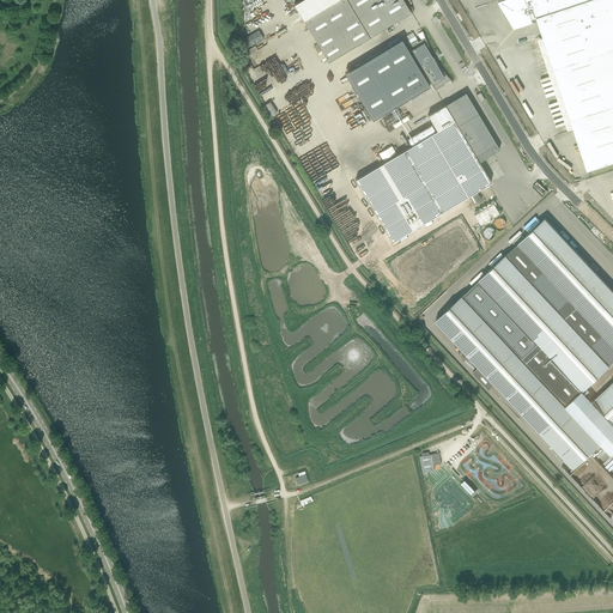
[(301,0),(293,5),(328,62),(411,13),(402,0),(301,0)]
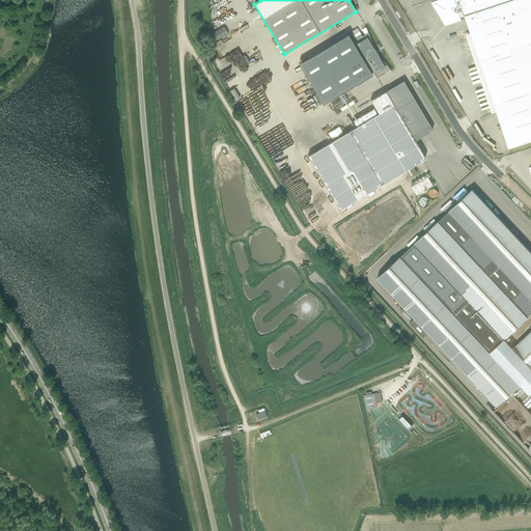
[(530,0),(434,0),(431,1),(446,24),(462,19),(460,17),(465,15),(509,147),(530,139),(530,0)]
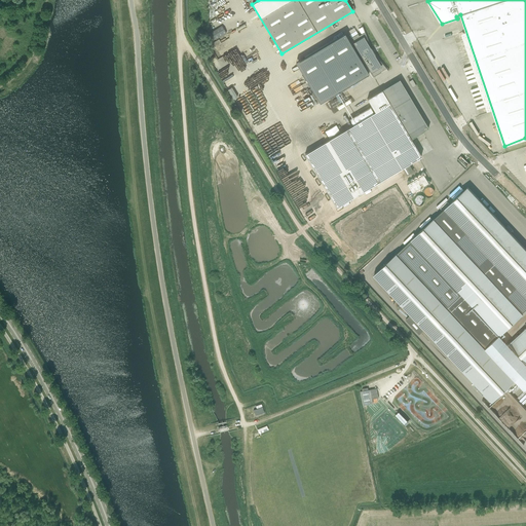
[(381,73),(380,72),(386,69),(388,71),(374,53),(373,54),(371,49),(363,27),(362,27),(364,33),(359,36),(358,34),(350,38),(373,77),(381,73)]
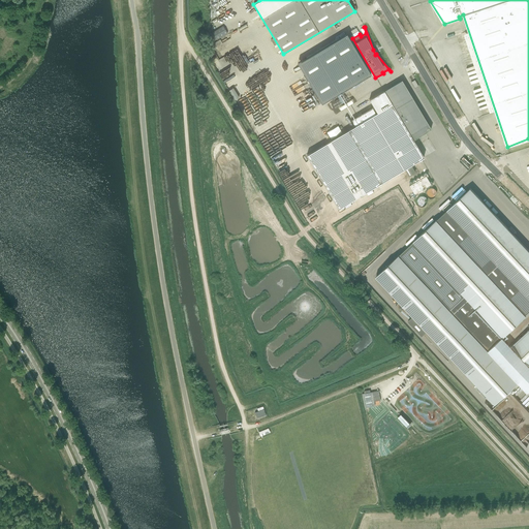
[(211,34),(214,41),(223,36),(221,30),(211,34)]
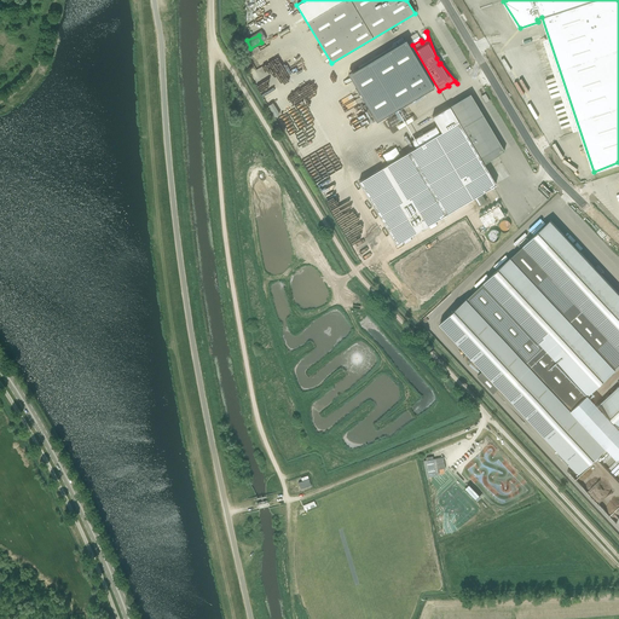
[(405,40),(400,42),(348,74),(376,121),(434,87),(405,40)]
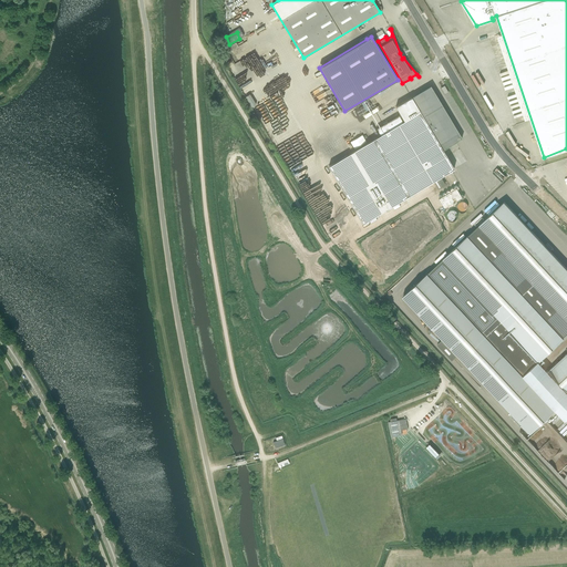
[(380,135),(329,166),(363,224),(451,171),(454,168),(443,150),(462,138),(431,85),(395,106),(404,121),(402,122),(399,115),(375,129),(380,135)]
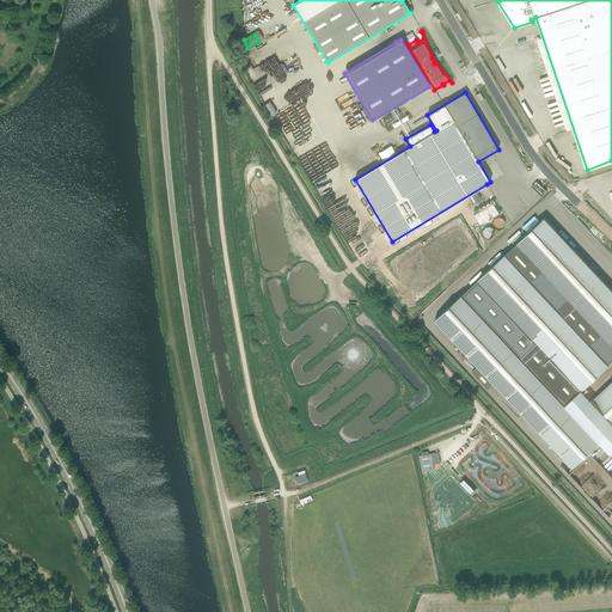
[(271,102),(267,104),(273,115),(277,112),(271,102)]
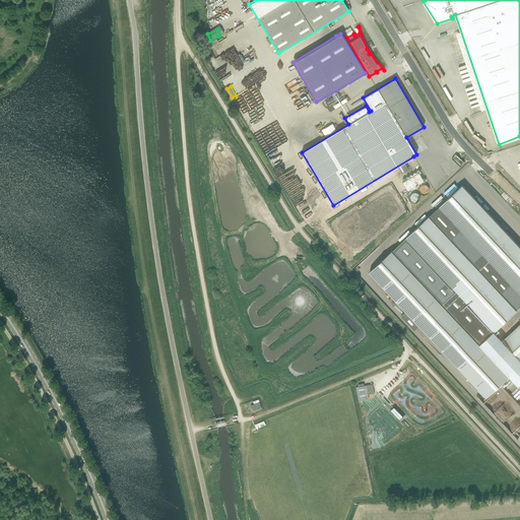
[(419,175),(403,184),(406,189),(423,179),(419,175)]
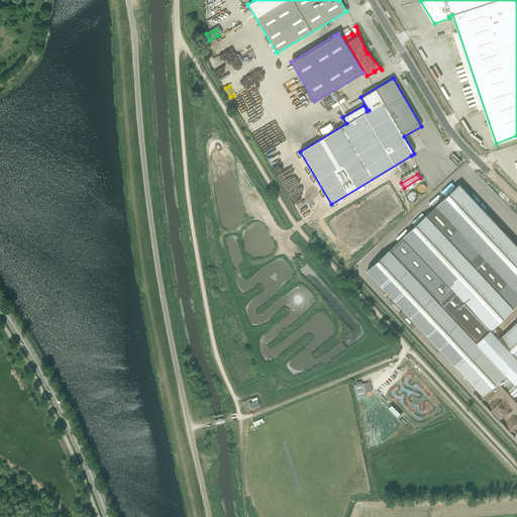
[(367,271),(484,395),(506,374),(477,342),(491,329),(492,329),(514,308),(516,305),(516,244),(459,184),(437,205),(427,215),(426,215),(404,235),(404,236),(390,249),(367,271)]
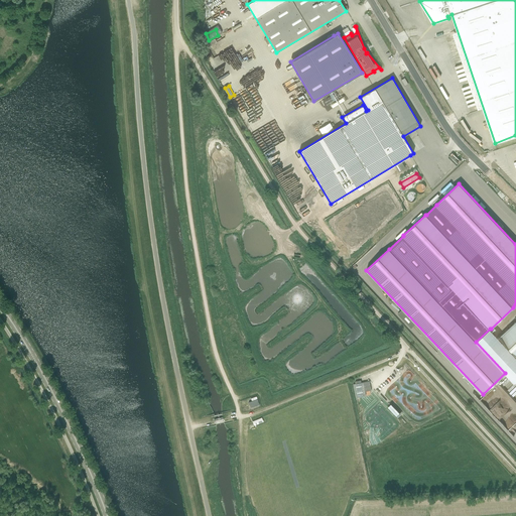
[(515,323),(500,339),(515,356),(515,323)]
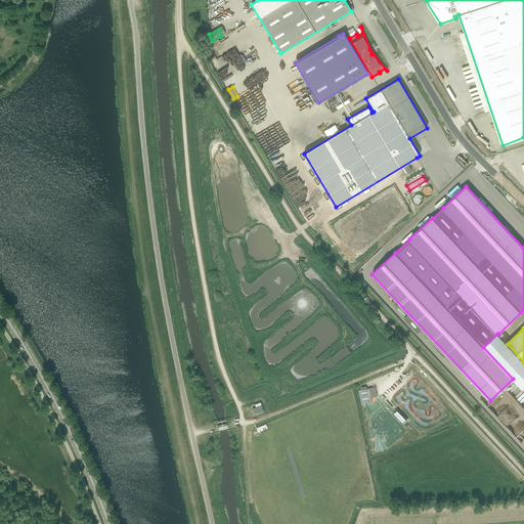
[(358,390),(361,403),(372,402),(370,397),(377,396),(376,387),(367,389),(366,386),(360,387),(361,390),(358,390)]
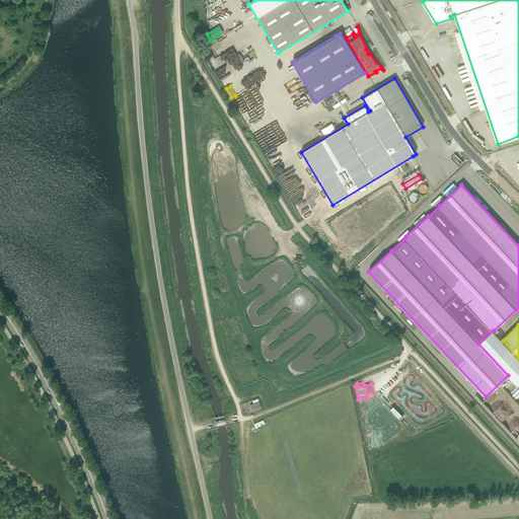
[(258,401),(250,404),(252,411),(261,408),(258,401)]
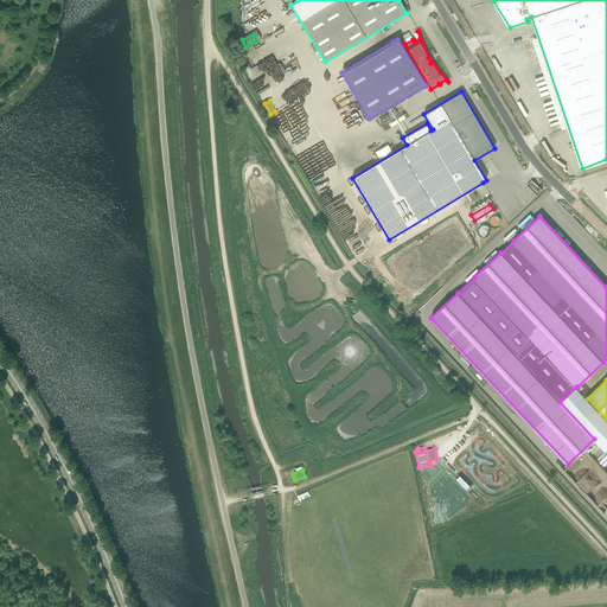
[(459,477),(457,478),(467,489),(466,489),(468,491),(472,487),(470,485),(468,486),(459,477)]
